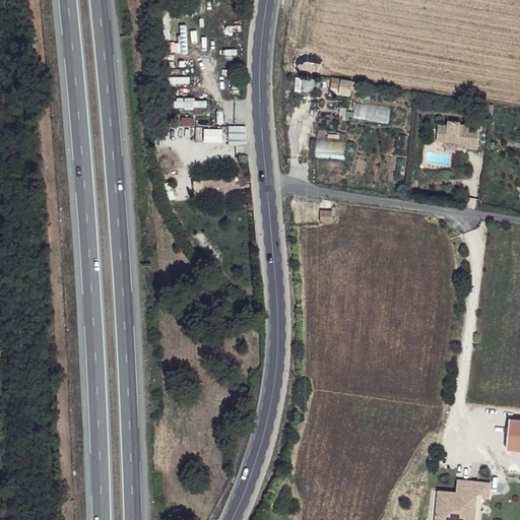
[(339,80),(330,78),(329,87),(338,88),(339,80)]
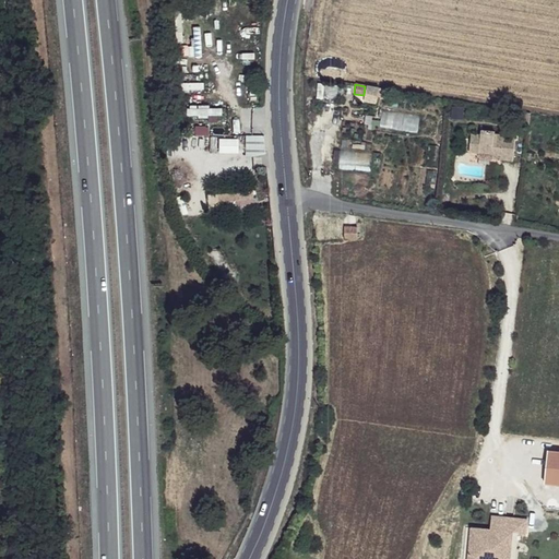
[(377,88),(365,86),(364,95),(363,99),(375,103),(377,88)]
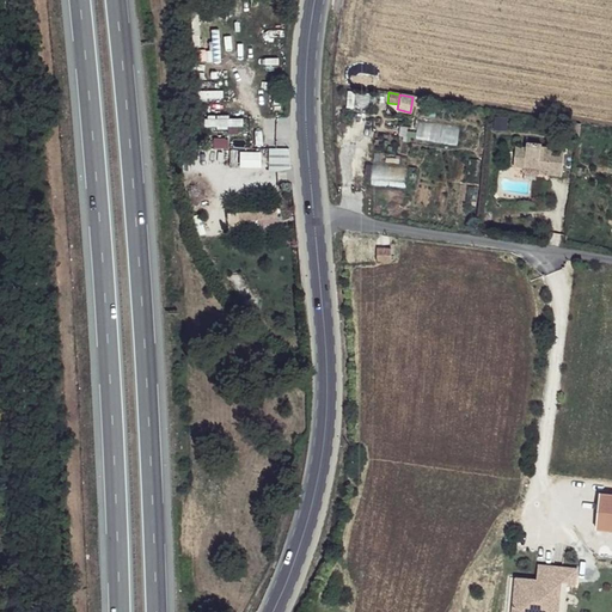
[(242,126),(242,115),(203,114),(203,124),(242,126)]
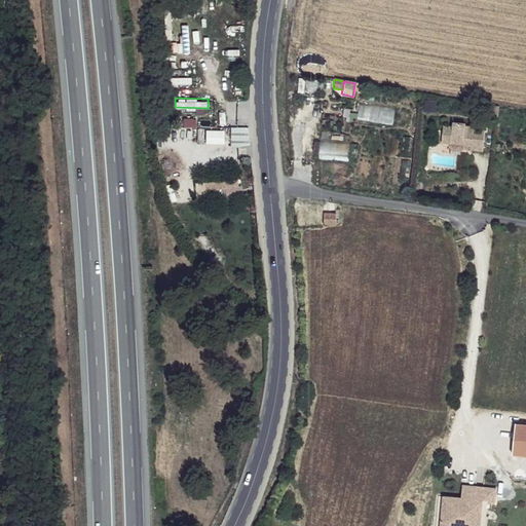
[(393,121),(393,107),(364,106),(364,120),(393,121)]
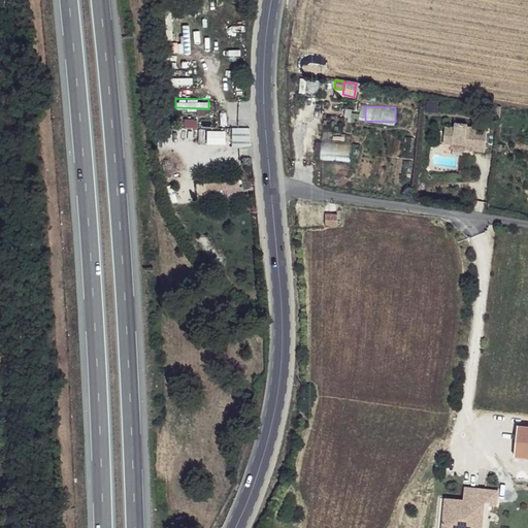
[(459,126),(449,125),(448,143),(457,144),(474,145),(473,151),(487,152),(488,128),(469,127),(469,123),(459,122),(459,126)]
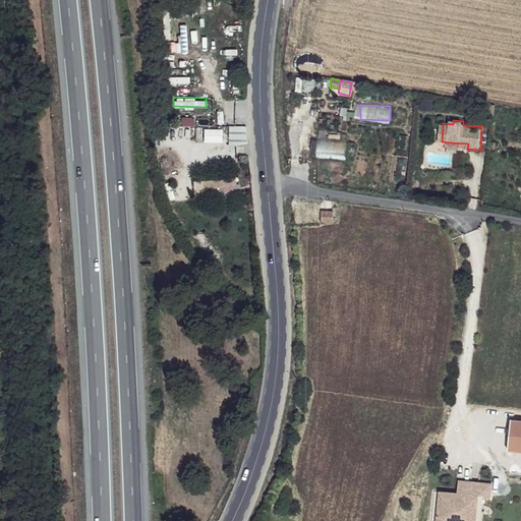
[(246,140),(245,124),(228,125),(230,142),(246,140)]
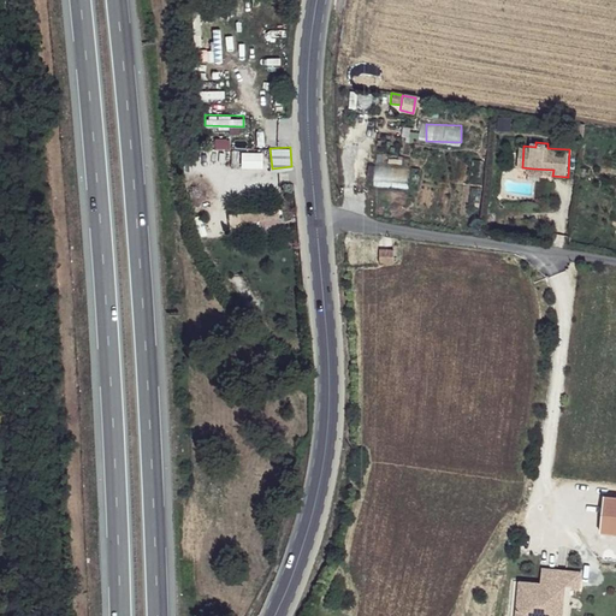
[(262,167),(262,150),(241,150),(241,167),(262,167)]
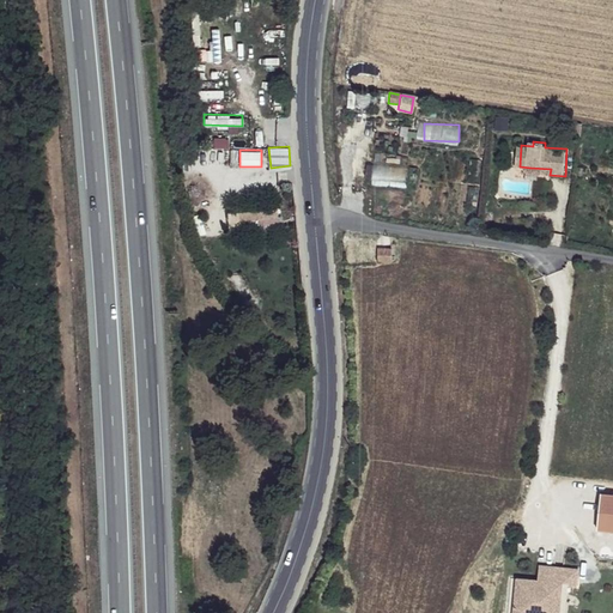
[(370,165),(370,187),(407,187),(407,165),(370,165)]
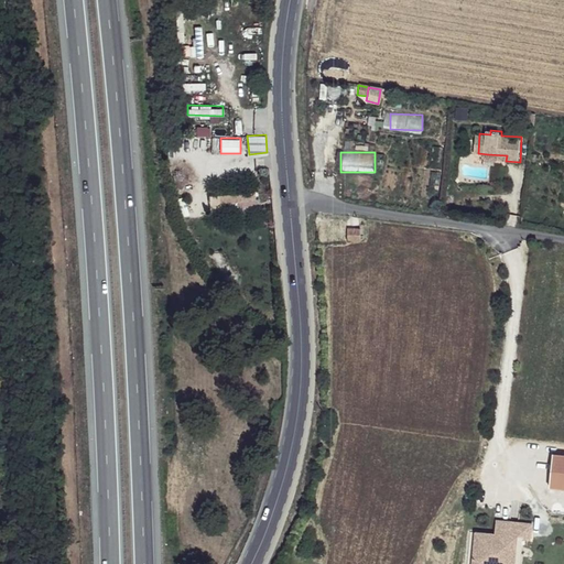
[(362,229),(349,230),(350,241),(362,242),(362,229)]
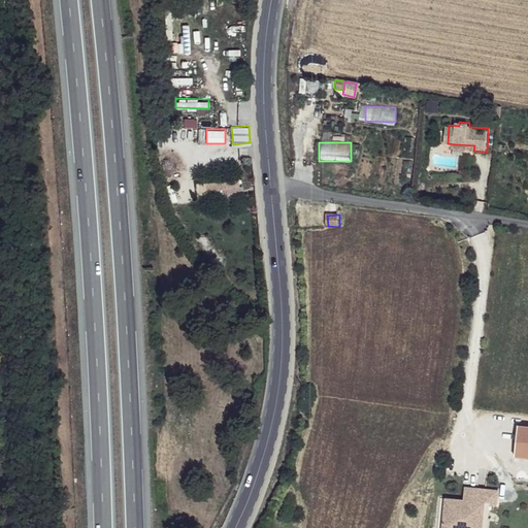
[(527,428),(521,428),(518,459),(527,459),(527,428)]
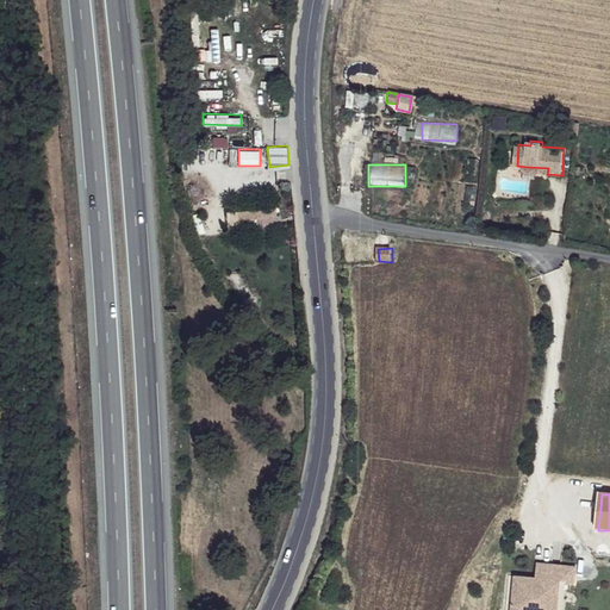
[(552,566),(540,565),(539,580),(549,582),(552,566)]
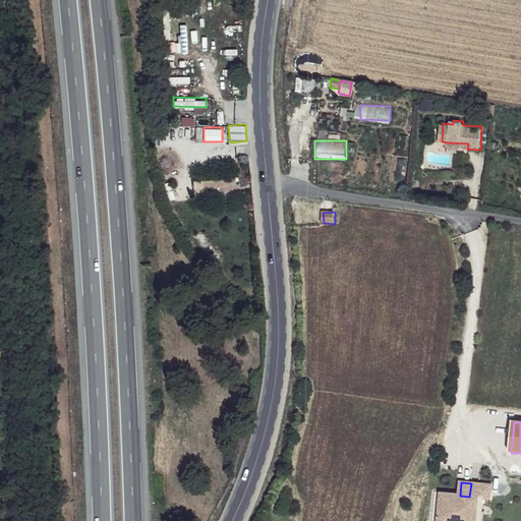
[(460,496),(443,494),(441,519),(457,520),(477,520),(480,498),(494,499),(495,486),(471,483),(469,497),(460,496)]
